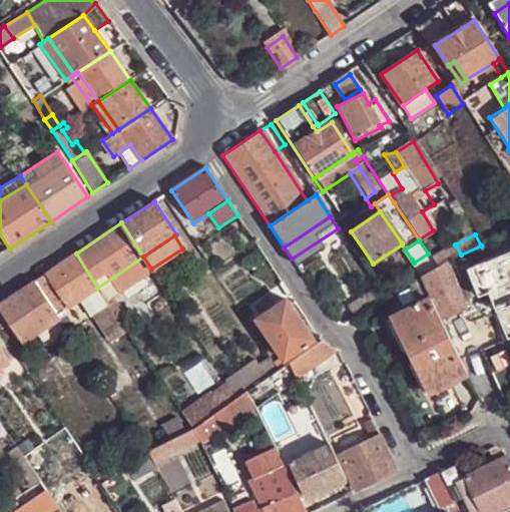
[(461,254),(455,244),(430,258),(437,268),(445,263),(461,254)]
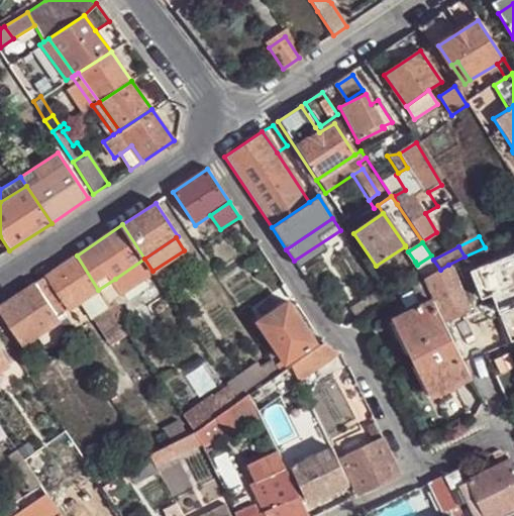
[(513,252),(489,264),(507,311),(513,308),(513,252)]
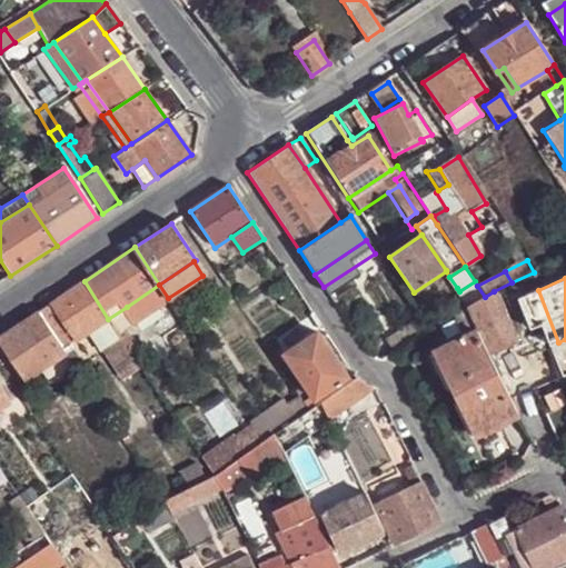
[(85,281),(50,305),(75,341),(83,335),(108,319),(85,281)]
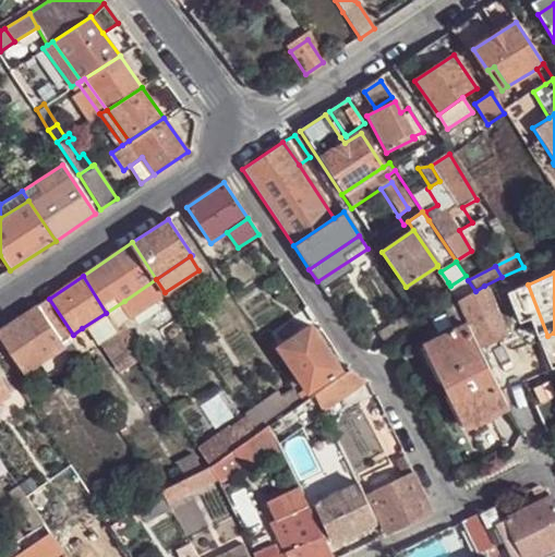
[(460,300),(475,291),(468,280),(466,276),(450,286),(460,300)]
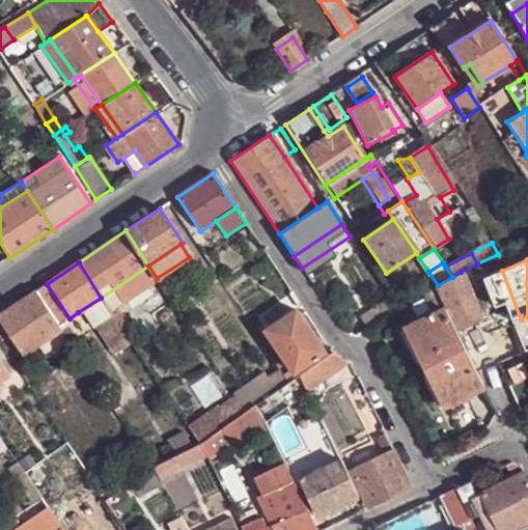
[(118,286),(126,298),(157,278),(148,266),(118,286)]
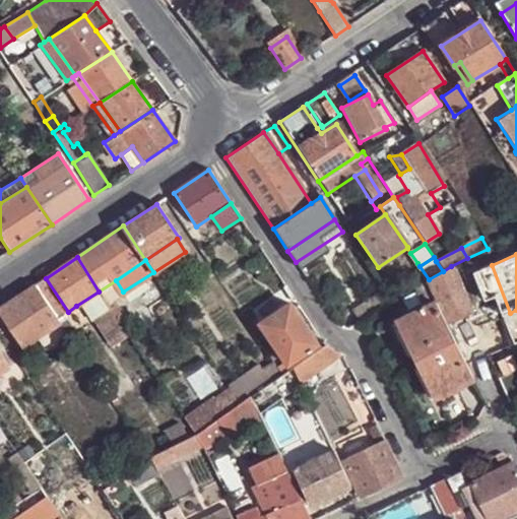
[(403,272),(414,288),(427,280),(429,279),(419,266),(417,263),(403,272)]
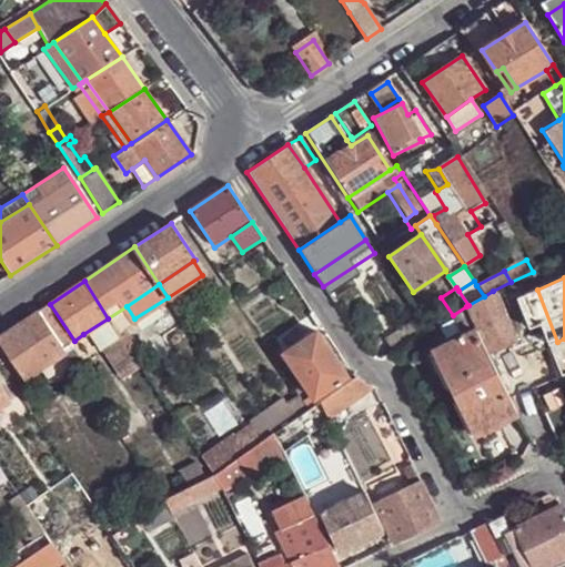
[(537,290),(516,297),(528,330),(540,324),(547,345),(557,342),(537,290)]
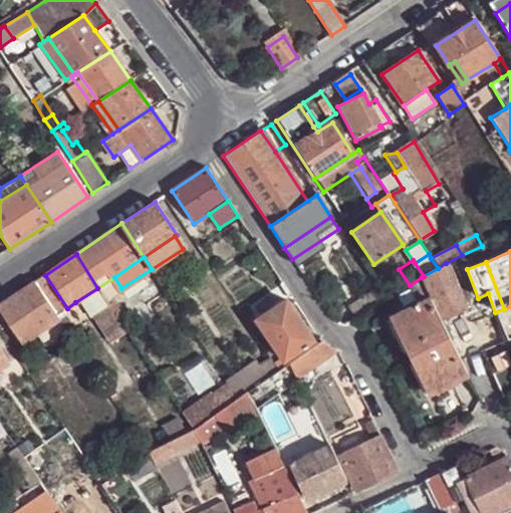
[(466,309),(446,263),(438,268),(424,276),(422,277),(432,299),(441,320),(464,310),(466,309)]
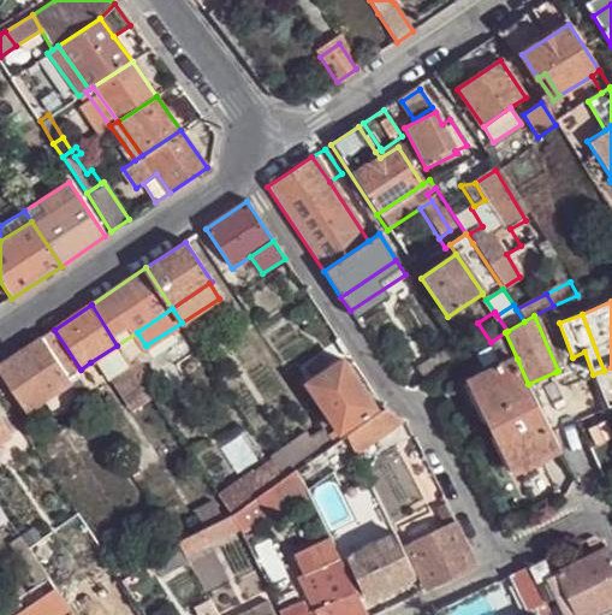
[(54,330),(41,338),(67,378),(75,373),(81,370),(54,330)]
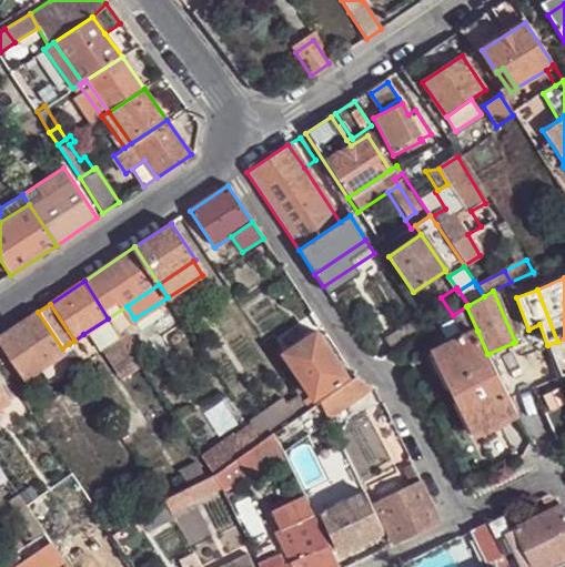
[(127,306),(108,319),(117,330),(124,341),(132,354),(140,348),(124,325),(134,319),(127,306)]
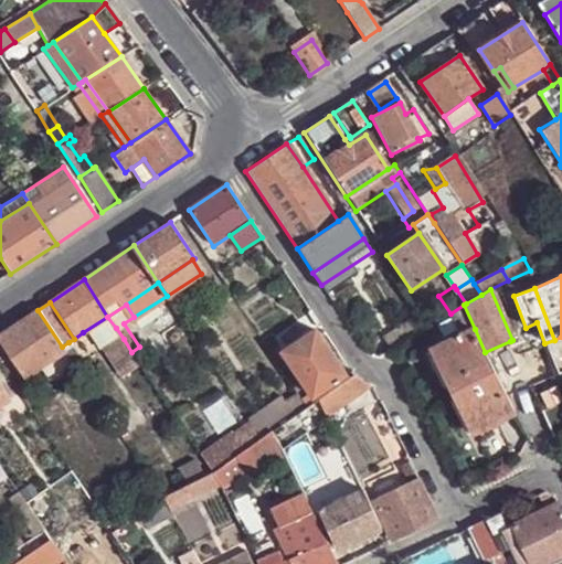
[(451,314),(449,315),(459,338),(473,331),(475,329),(464,305),(451,314)]
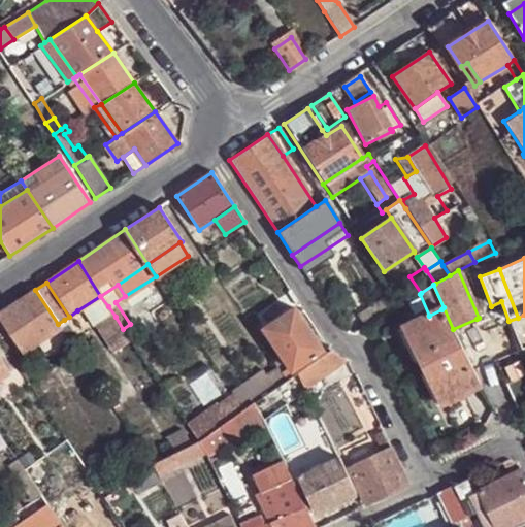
[(35,290),(0,311),(0,321),(22,354),(42,339),(61,329),(58,324),(35,290)]
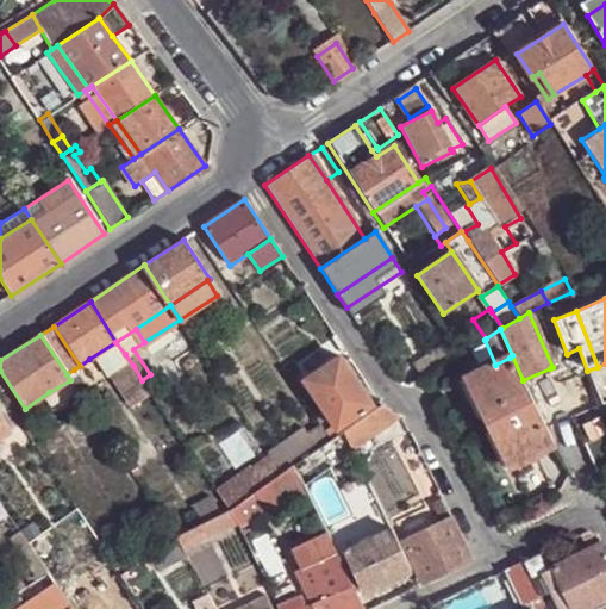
[(116,342),(89,359),(106,380),(111,378),(130,410),(152,396),(145,385),(137,391),(130,381),(127,383),(118,368),(122,366),(118,359),(125,354),(116,342)]
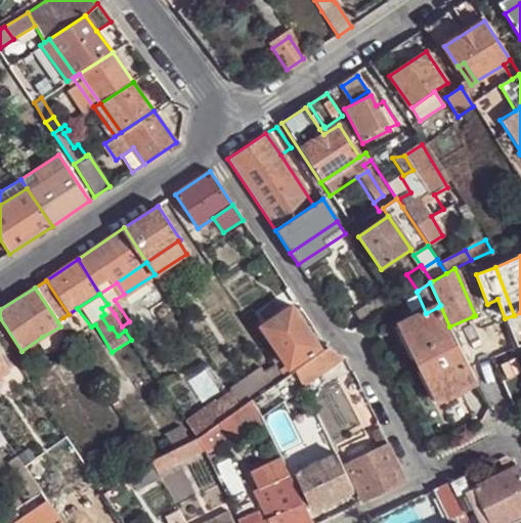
[(356,317),(362,328),(371,322),(371,321),(393,306),(387,297),(356,317)]
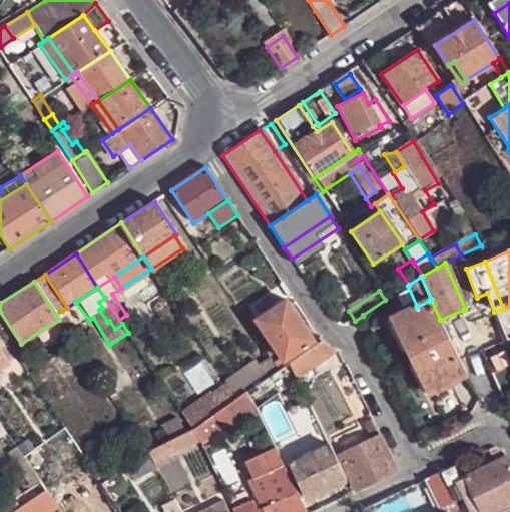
[(112,308),(105,298),(99,302),(102,308),(99,310),(107,322),(109,321),(115,329),(122,324),(119,320),(112,308)]
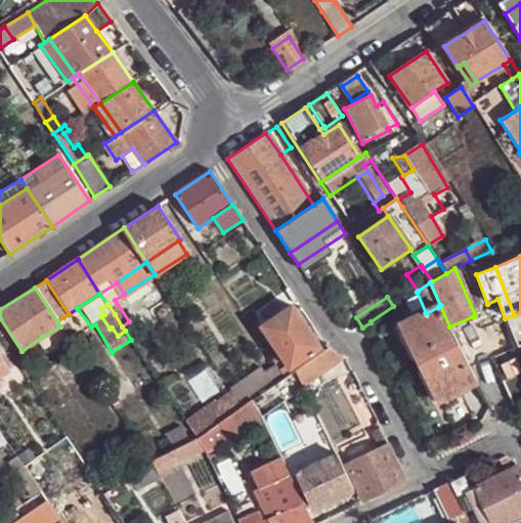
[(400,325),(437,401),(475,383),(476,383),(470,369),(448,327),(438,307),(426,313),(400,325)]
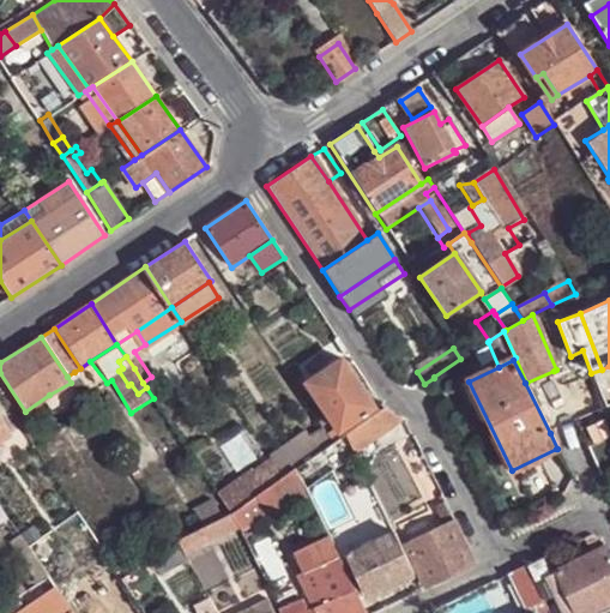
[(332,383),(343,376),(339,370),(328,377),(332,383)]
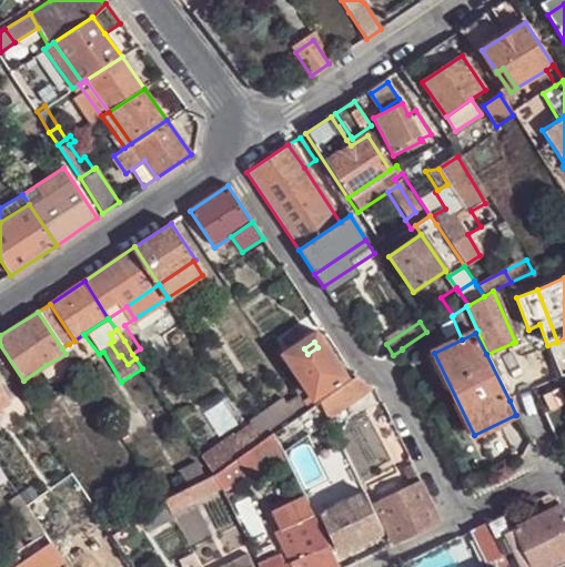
[(346,377),(323,343),(318,347),(308,354),(291,365),(313,401),(330,390),(346,377)]
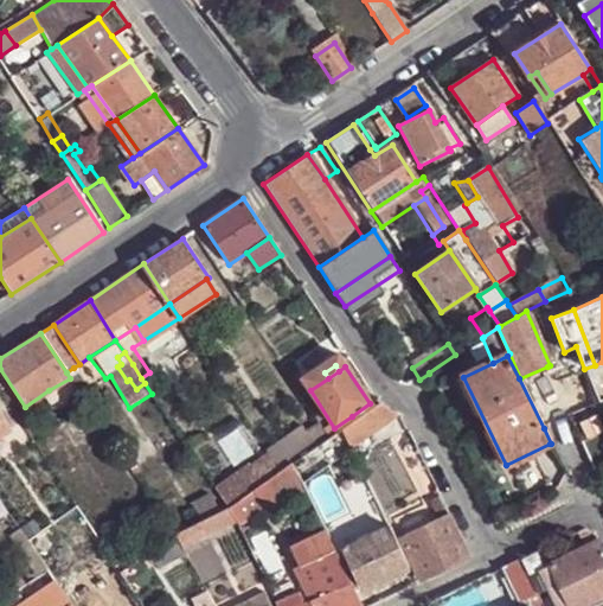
[(520,378),(519,378),(544,428),(570,416),(547,367),(520,378)]
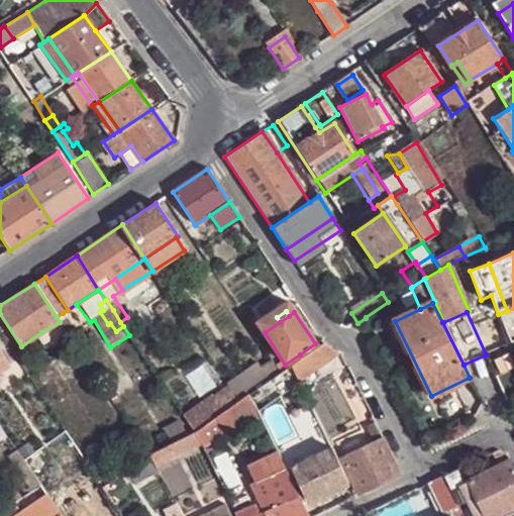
[(72,327),(63,313),(57,317),(60,322),(66,331),(72,327)]
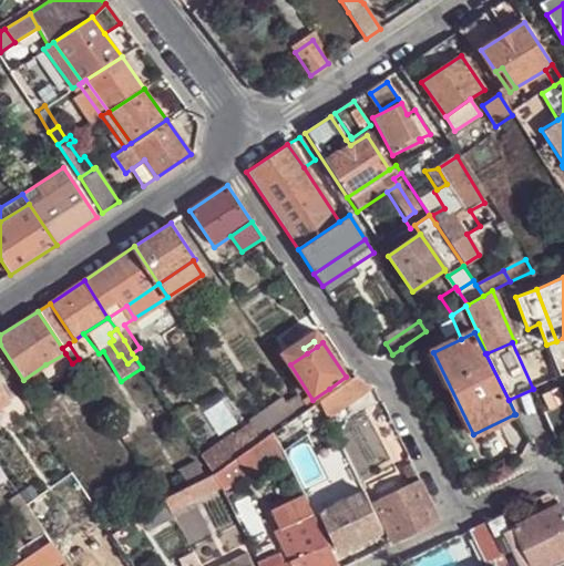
[(287,360),(290,364),(307,353),(304,348),(287,360)]
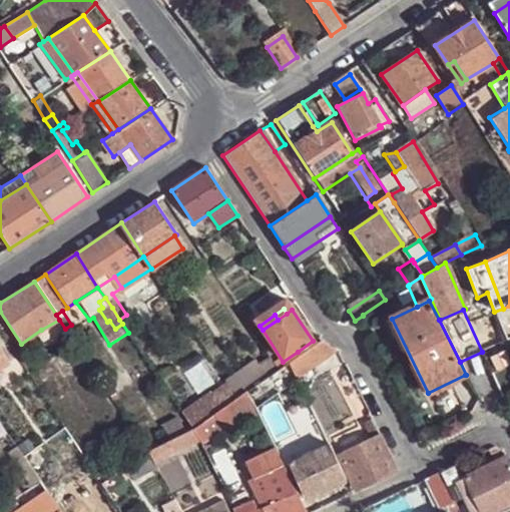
[(59,320),(41,330),(50,344),(67,332),(65,329),(59,320)]
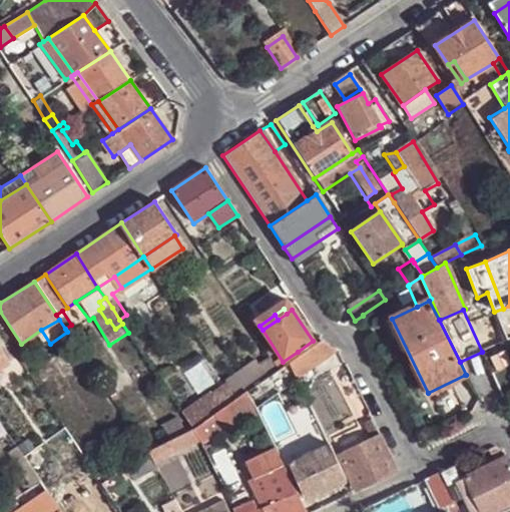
[(338,351),(331,348),(321,343),(301,356),(288,364),(292,373),(297,380),(338,351)]
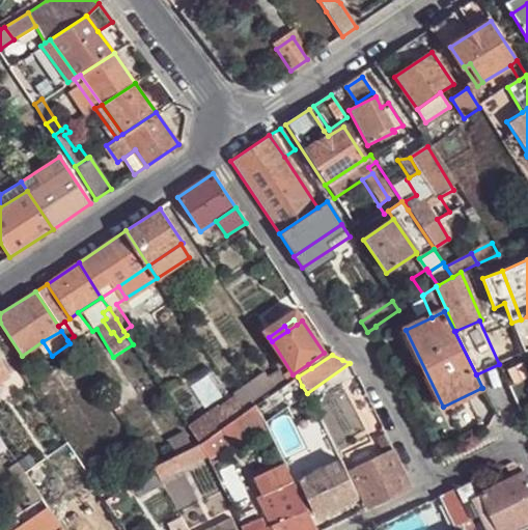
[(298,377),(311,368),(308,364),(293,374),(295,379),(298,377)]
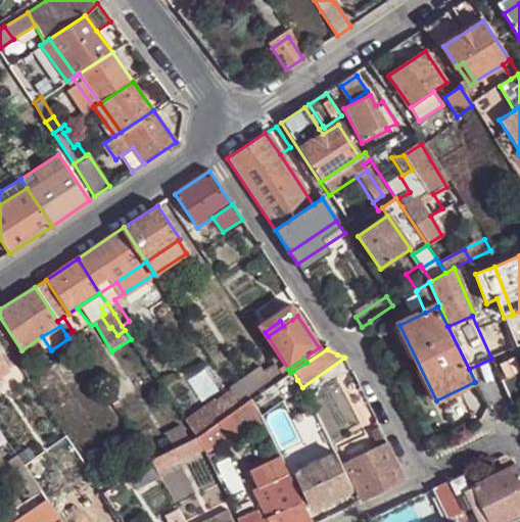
[(507,378),(519,371),(519,370),(515,359),(501,366),(507,378)]
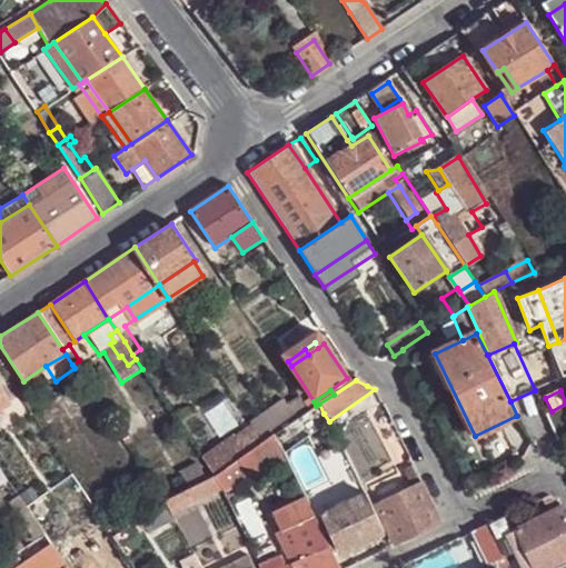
[(296,419),(287,406),(284,398),(249,422),(250,425),(261,441),(272,434),(272,435),(296,419)]
